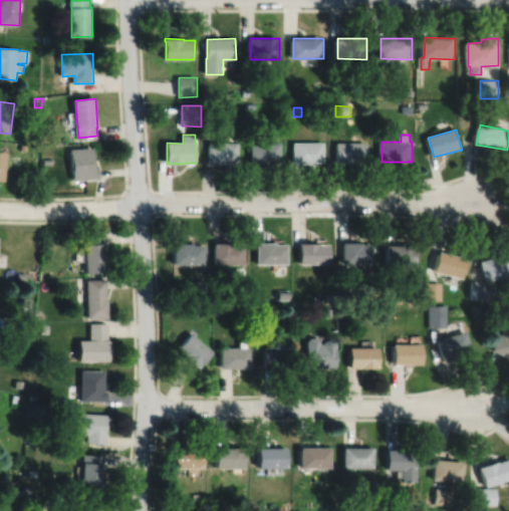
[(209,144),(209,165),(229,165),(229,163),(240,163),(240,144),(209,144)]
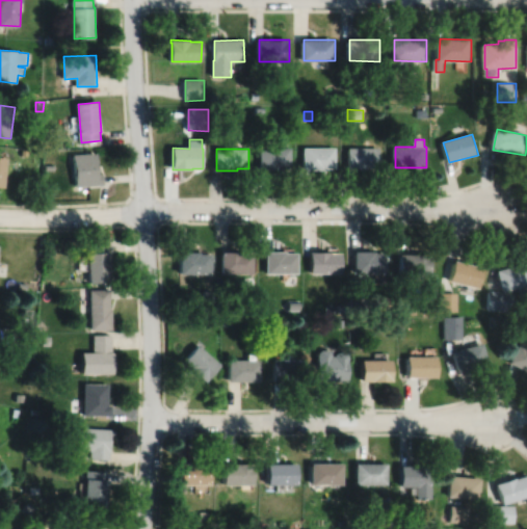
[(261,149),(261,169),(282,169),(282,168),(293,168),(293,149),(261,149)]
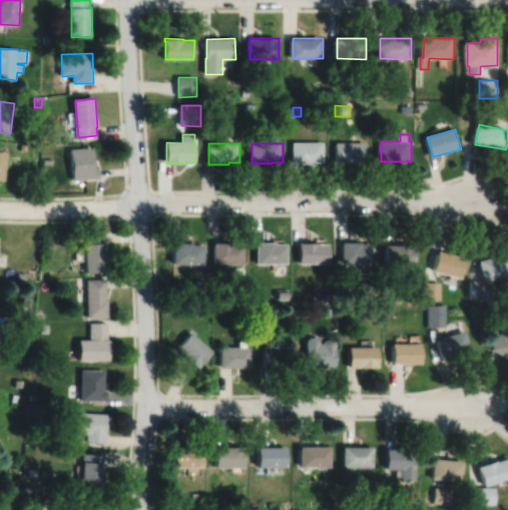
[(295,143),(295,164),(315,164),(315,162),(326,162),(326,143),(295,143)]
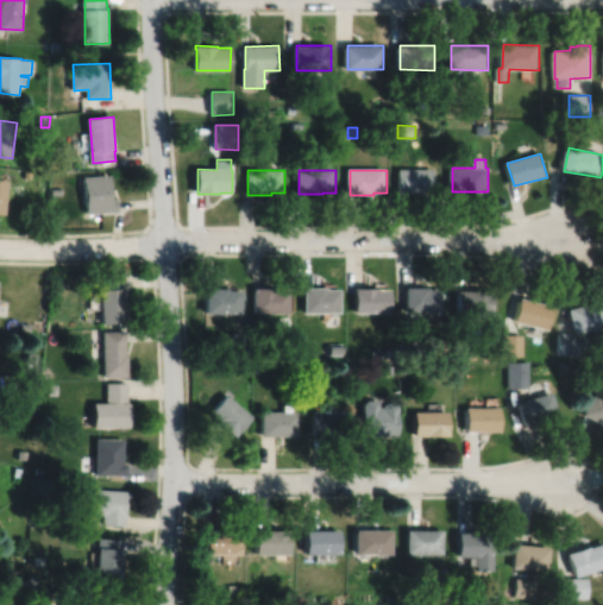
[(401,170),(401,194),(425,194),(425,193),(437,193),(437,170),(401,170)]
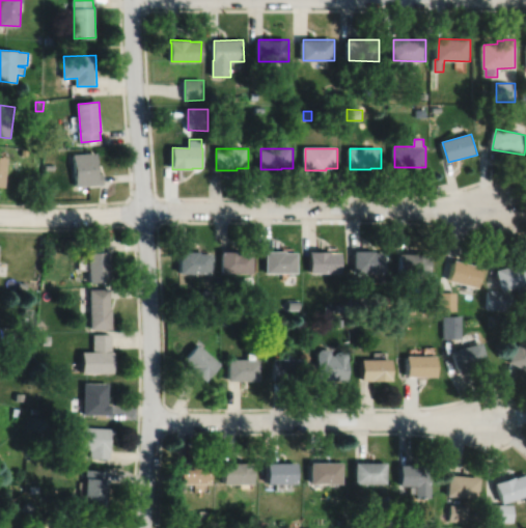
[(75,156),(77,187),(105,185),(104,174),(100,174),(98,154),(75,156)]
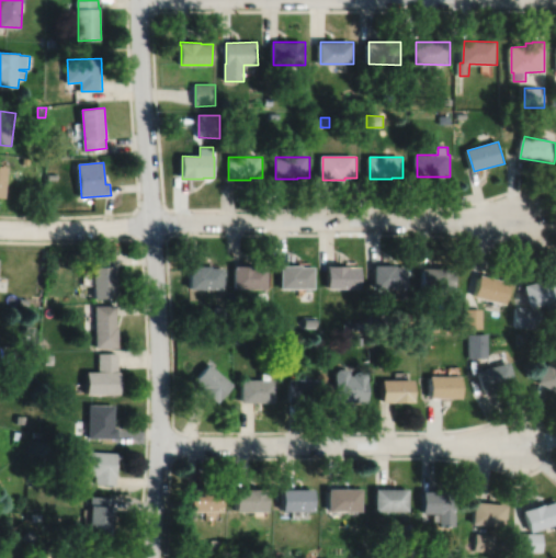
[(0,167),(0,197),(6,198),(10,168),(0,167)]
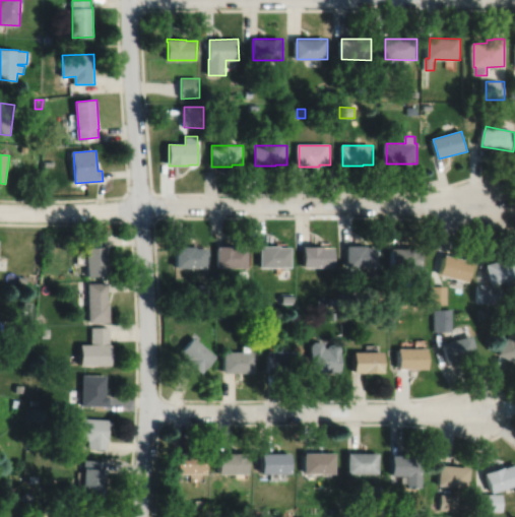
[(87,241),(90,278),(111,276),(109,247),(107,247),(106,240),(87,241)]
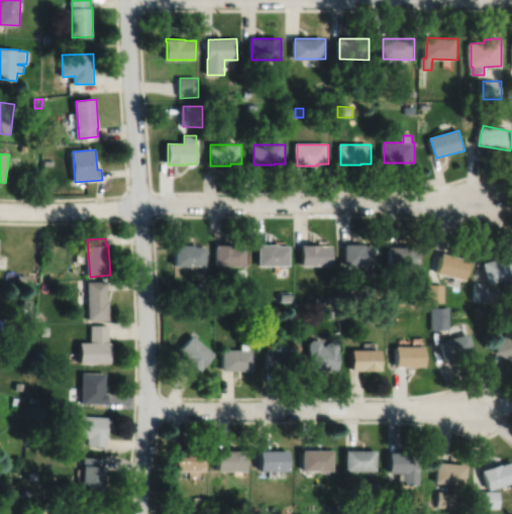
[(216,245),(216,267),(247,267),(247,247),(236,247),(236,246),(216,245)]
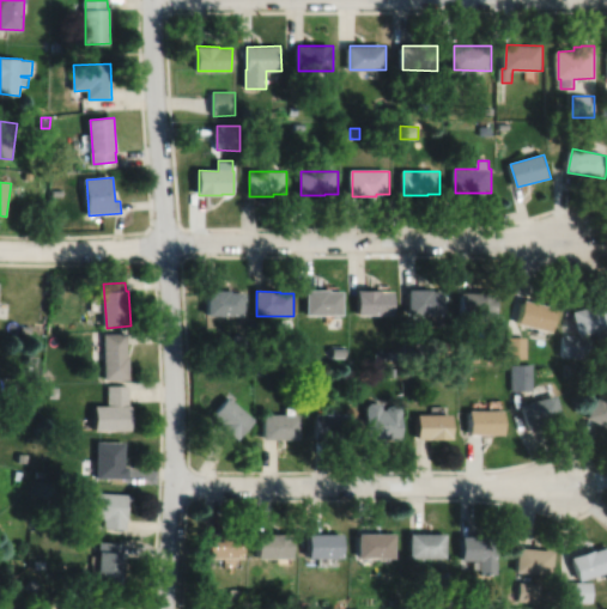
[(308,291),(308,316),(344,316),(344,293),(331,293),(331,291),(308,291)]
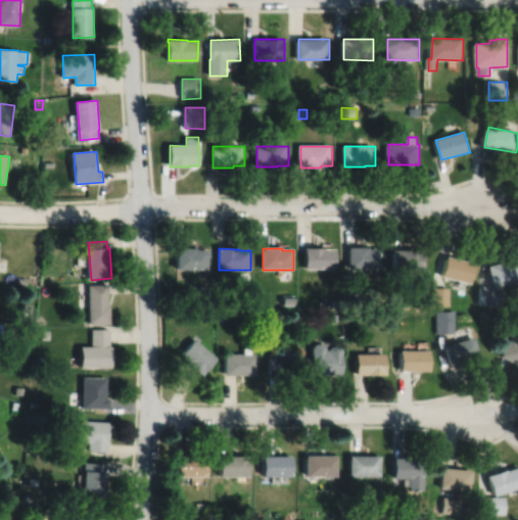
[(307,249),(307,270),(337,270),(337,249),(326,249),(326,248),(307,249)]
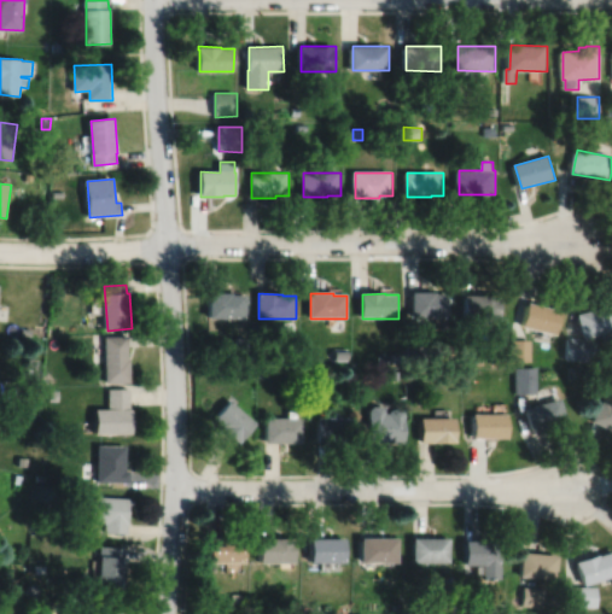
[(414,293),(413,317),(450,319),(450,296),(437,294),(437,293),(414,293)]
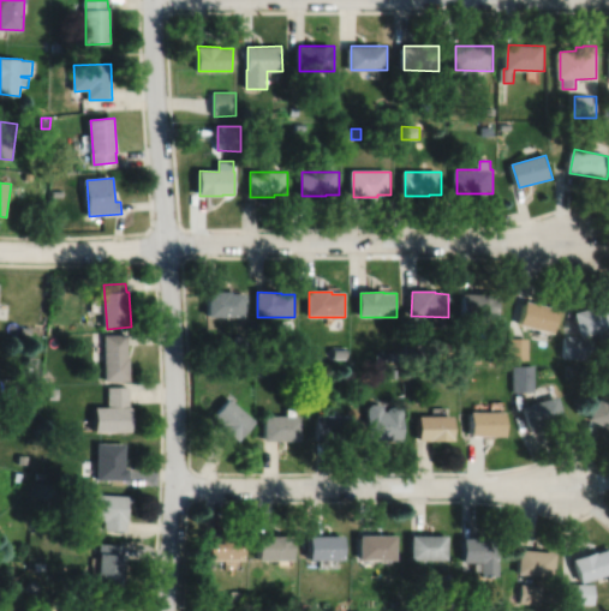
[(209,293),(209,318),(245,318),(245,294),(232,294),(232,293),(209,293)]
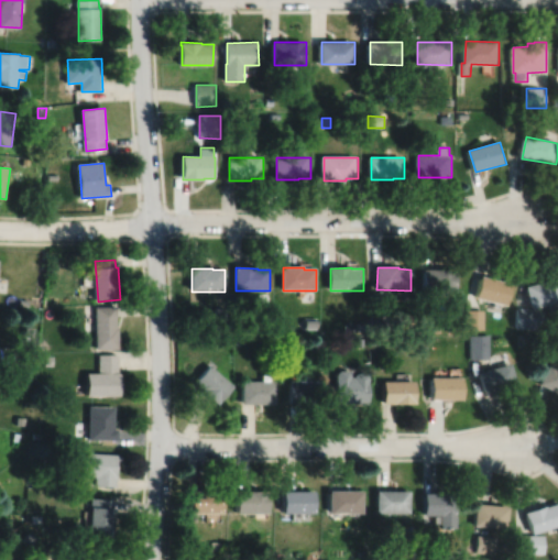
[(426,270),(426,293),(458,293),(459,271),(426,270)]
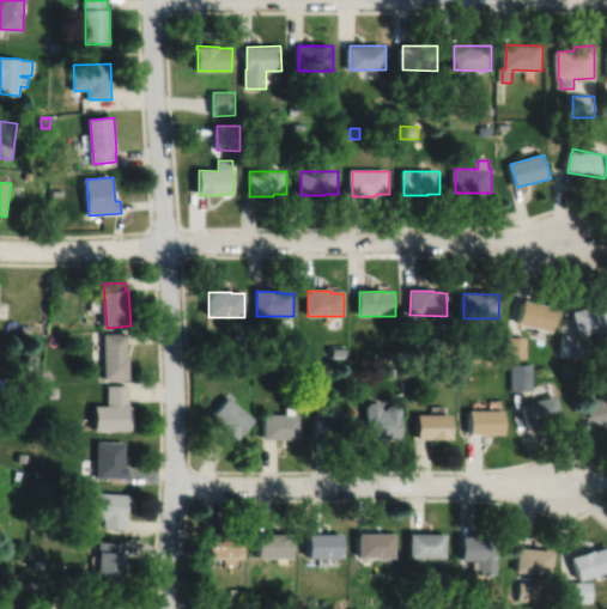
[(527,302),(521,326),(554,334),(560,309),(527,302)]
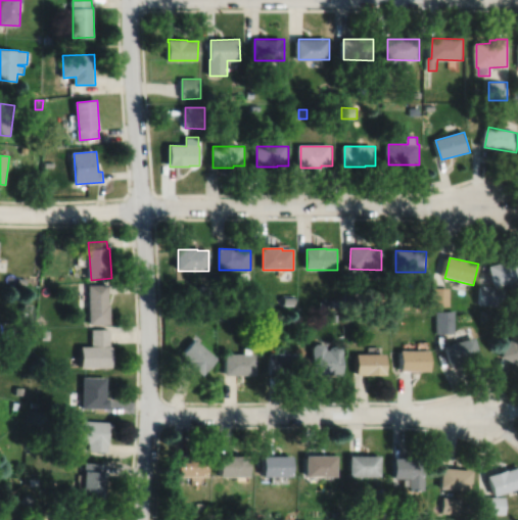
[(491,267),(497,287),(511,283),(513,291),(517,289),(517,261),(491,267)]
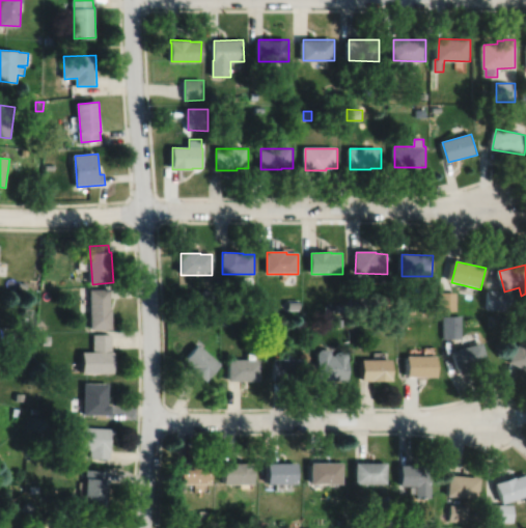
[(92,290),(93,330),(114,330),(114,310),(113,310),(112,290),(92,290)]
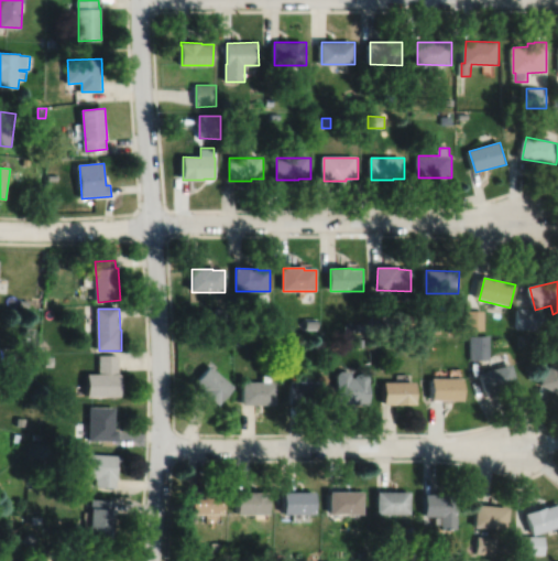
[(218,310),(218,321),(226,321),(227,310),(218,310)]
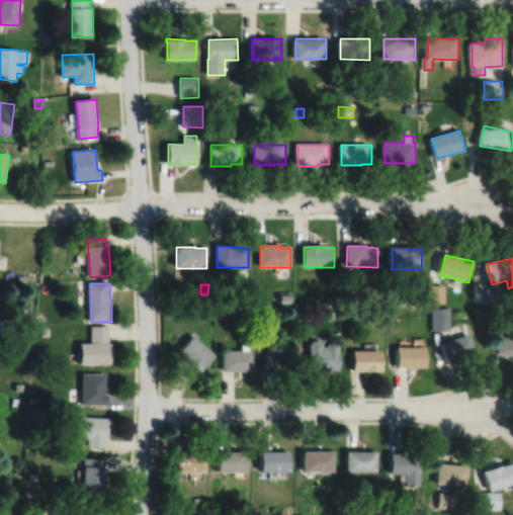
[(478,284),(477,303),(499,305),(500,286),(478,284)]
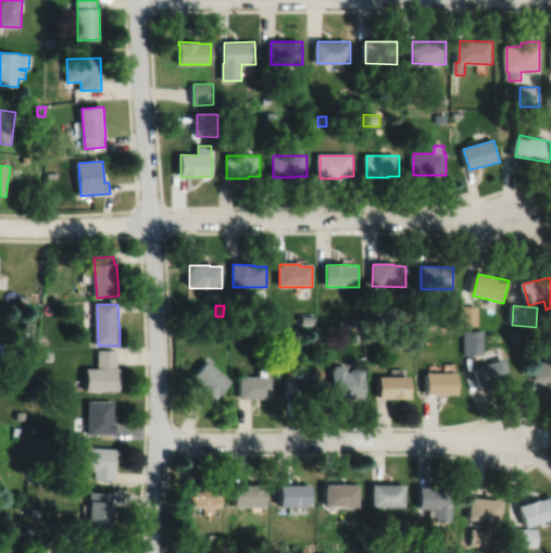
[(463,308),(463,326),(480,326),(480,308),(463,308)]
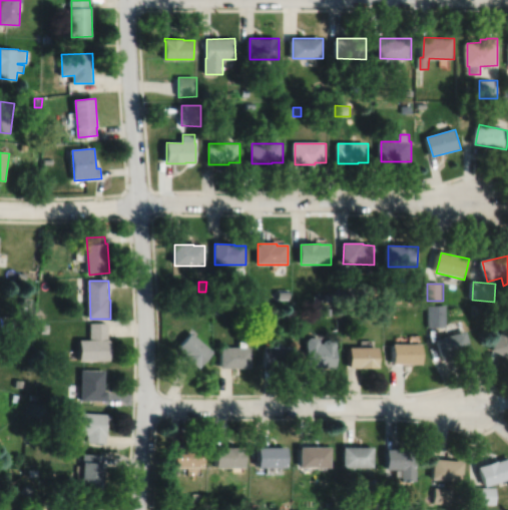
[(341,289),(341,301),(359,301),(358,289),(341,289)]
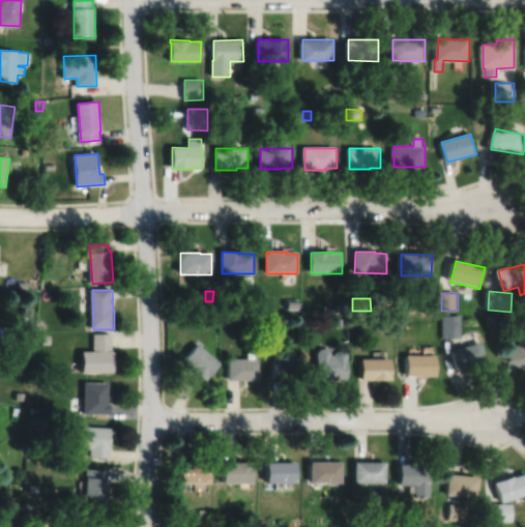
[(288,301),(288,311),(300,311),(300,301),(288,301)]
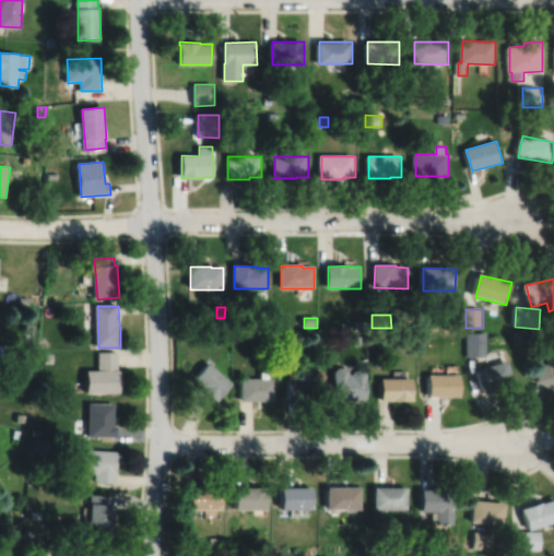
[(28,326),(26,335),(28,335),(27,340),(34,340),(34,336),(36,336),(37,327),(28,326)]
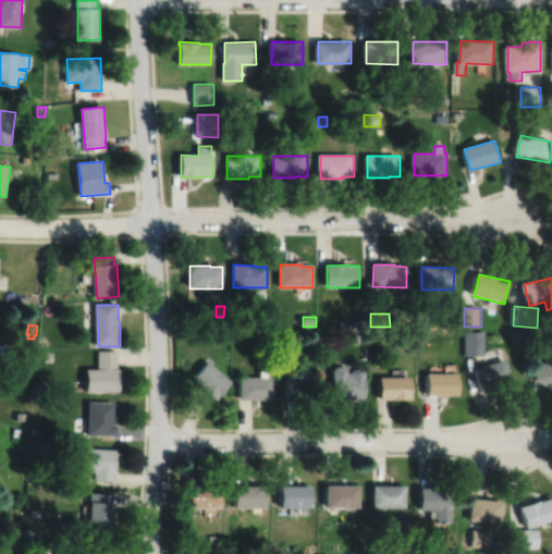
[(467,333),(467,357),(488,357),(487,333),(467,333)]
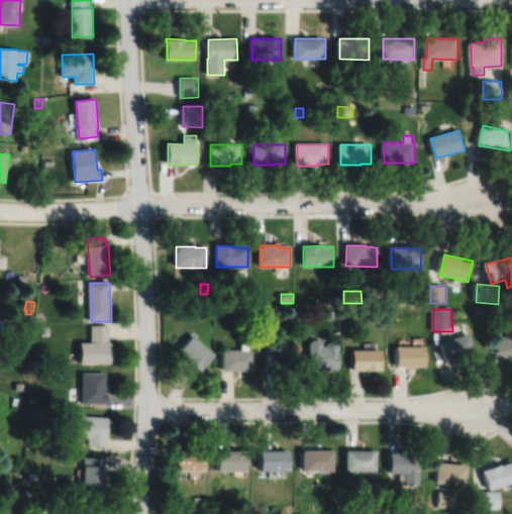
[(82,344),(82,365),(113,365),(112,343),(111,343),(111,327),(93,327),(93,343),(82,344)]
